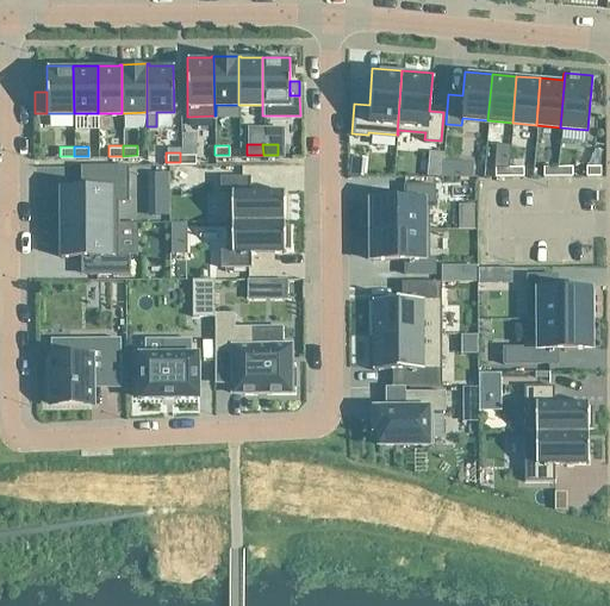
[(194,152),(180,152),(180,162),(195,162),(194,152)]
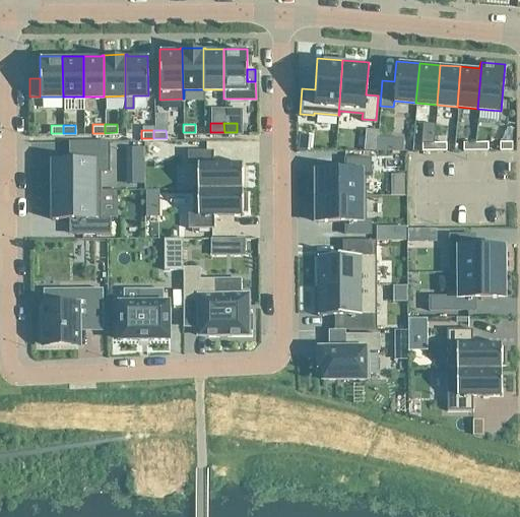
[(390,149),(391,135),(377,133),(376,149),(390,149)]
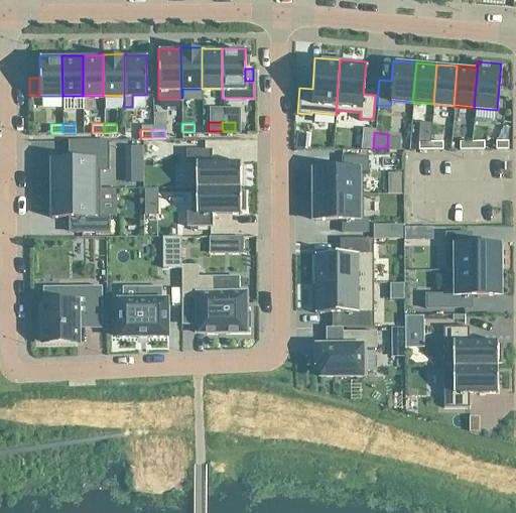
[(50,186),(100,186),(99,168),(109,168),(108,138),(74,138),(74,158),(50,158),(50,186)]
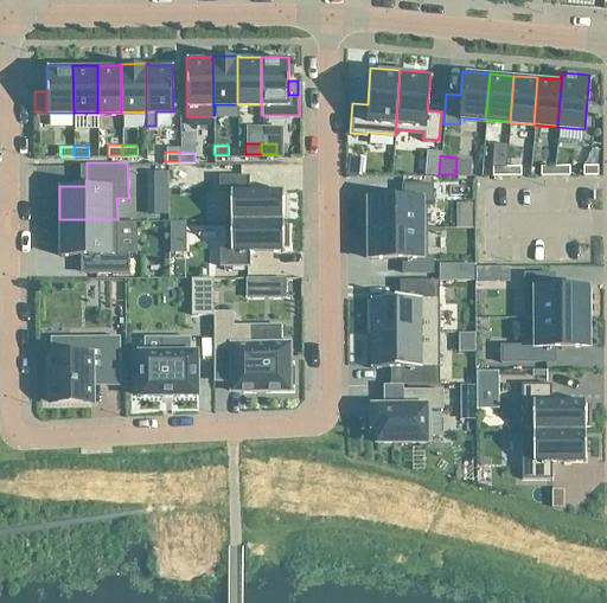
[(506,164),(491,164),(491,173),(506,173),(506,164)]
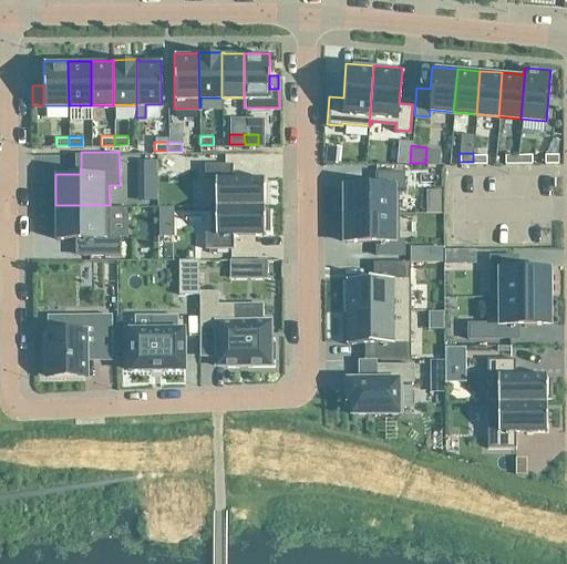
[(485,153),(473,153),(473,162),(485,162),(485,153)]
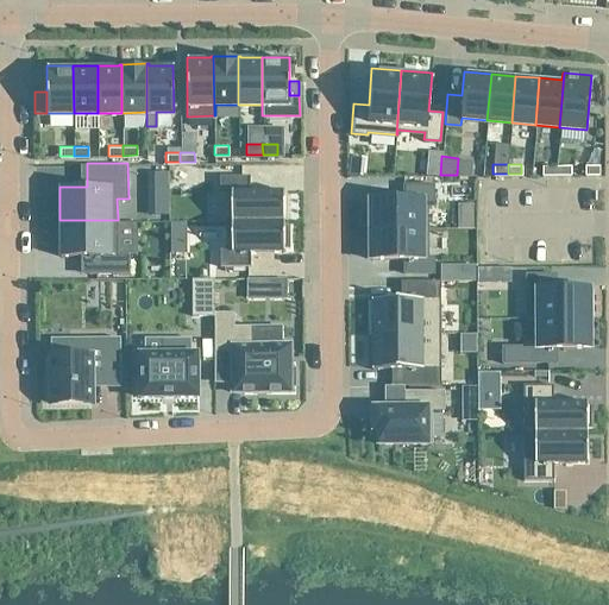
[(541,164),(541,174),(557,174),(556,164),(541,164)]
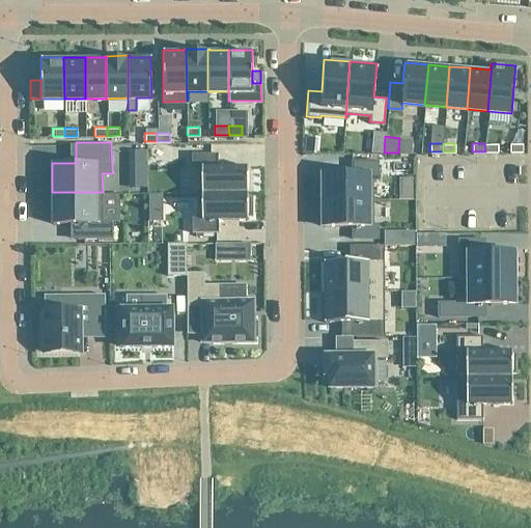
[(497,143),(484,143),(485,151),(498,151),(497,143)]
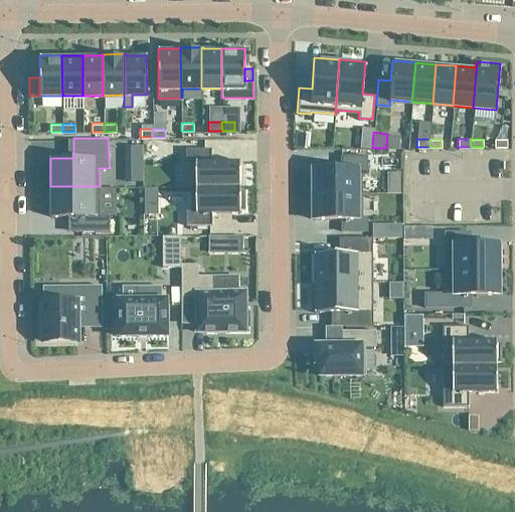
[(185,147),(185,161),(195,161),(195,184),(190,184),(190,185),(239,185),(239,159),(210,159),(210,147),(185,147)]
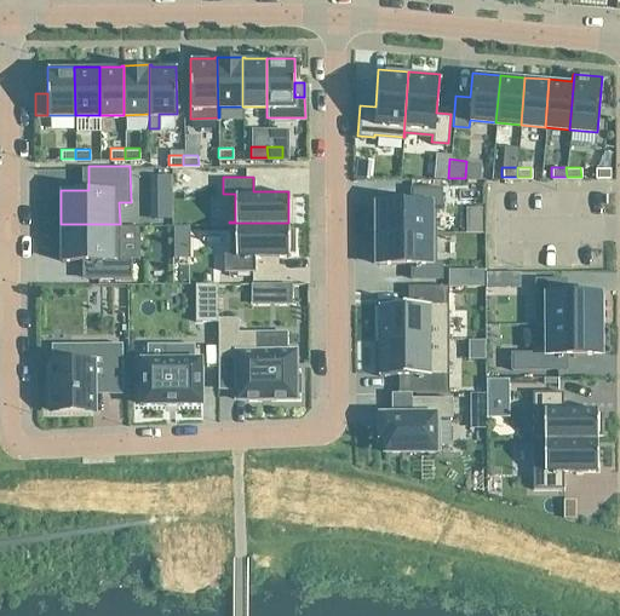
[(377,231),(435,230),(435,202),(441,202),(441,185),(411,185),(411,200),(377,200),(378,229),(377,229),(377,231)]
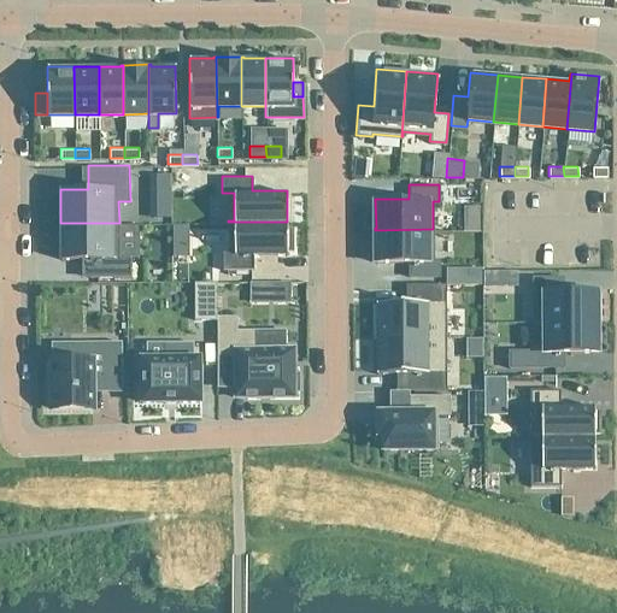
[(222,251),(222,267),(253,267),(253,253),(287,253),(287,248),(292,248),(292,227),(287,227),(287,222),(228,222),(228,251),(222,251)]
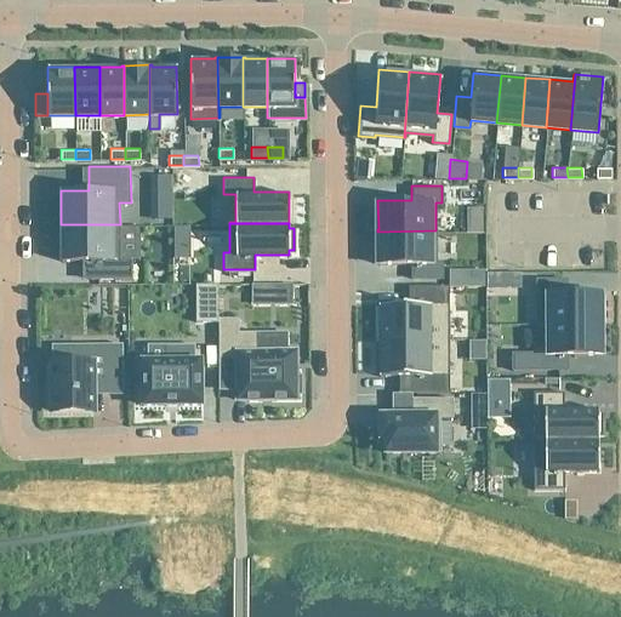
[(120,256),(120,224),(61,224),(61,258),(90,258),(90,276),(131,276),(131,256),(120,256)]
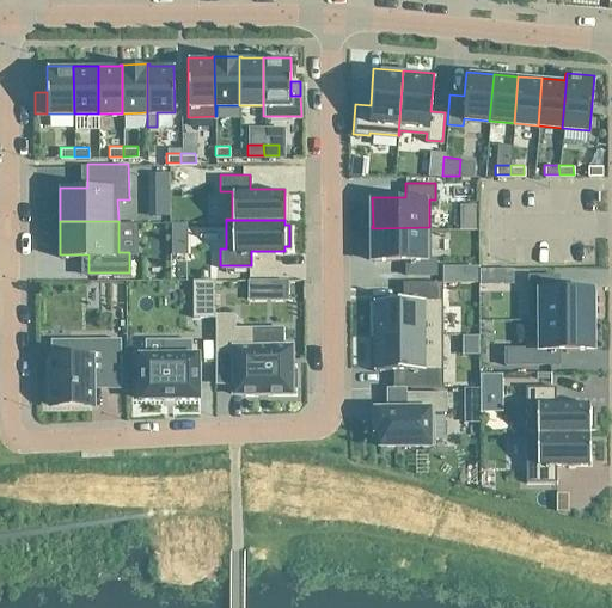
[(429,256),(429,227),(372,228),(372,229),(373,229),(373,258),(405,258),(405,272),(435,272),(435,256),(429,256)]
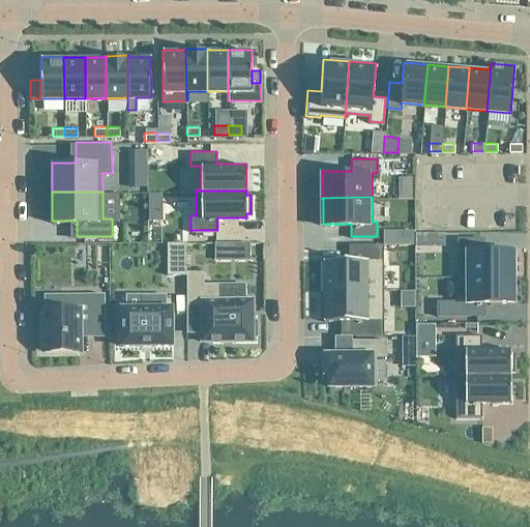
[(458,275),(512,275),(512,273),(511,273),(511,249),(482,249),(482,237),(458,237),(458,275)]
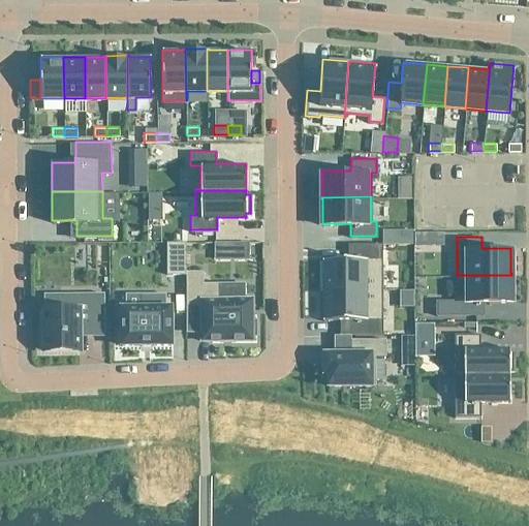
[(185,269),(185,240),(165,241),(166,272),(185,272),(185,269)]
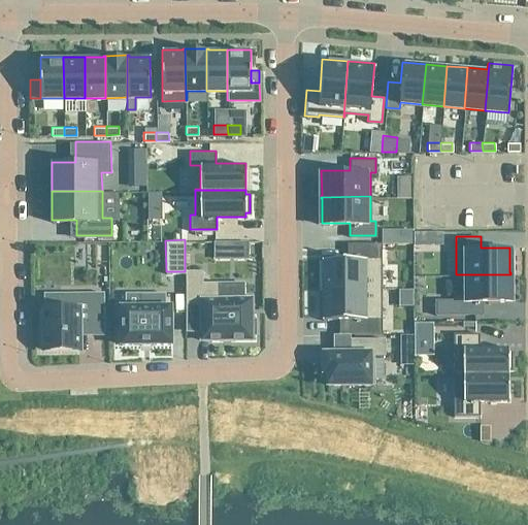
[(246,239),(237,239),(237,252),(246,252),(246,239)]
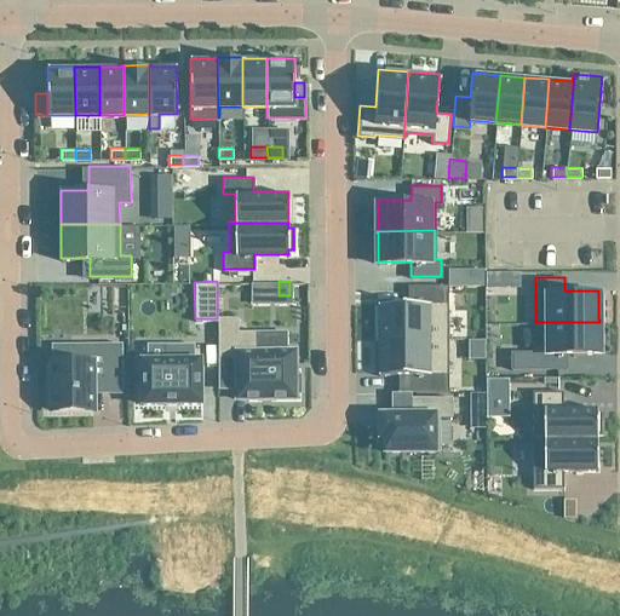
[(378,301),(378,303),(378,338),(448,337),(447,283),(408,285),(408,301),(378,301)]
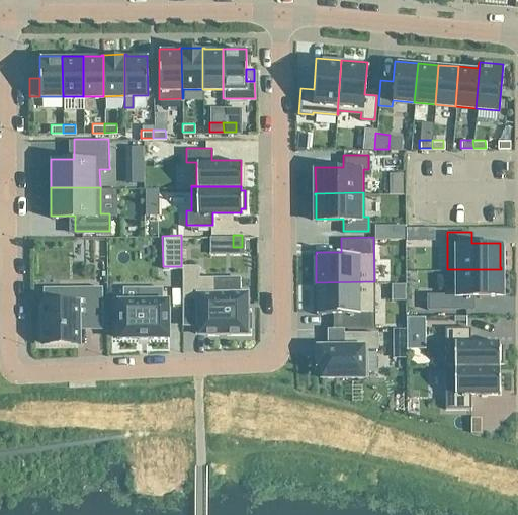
[(196,324),(196,331),(247,331),(247,327),(251,327),(251,311),(247,311),(246,290),(239,290),(214,290),(214,274),(198,274),(198,263),(181,263),(181,266),(181,297),(196,297),(196,324)]
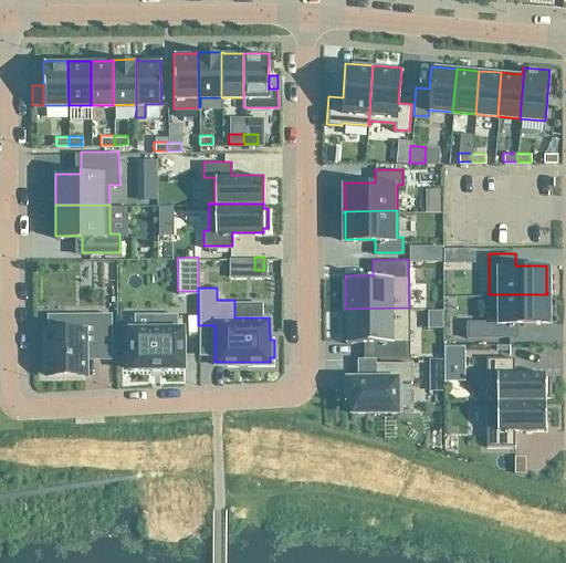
[(547,295),(547,294),(489,294),(489,295),(500,295),(500,320),(467,321),(467,335),(516,335),(516,322),(546,322),(546,295),(547,295)]
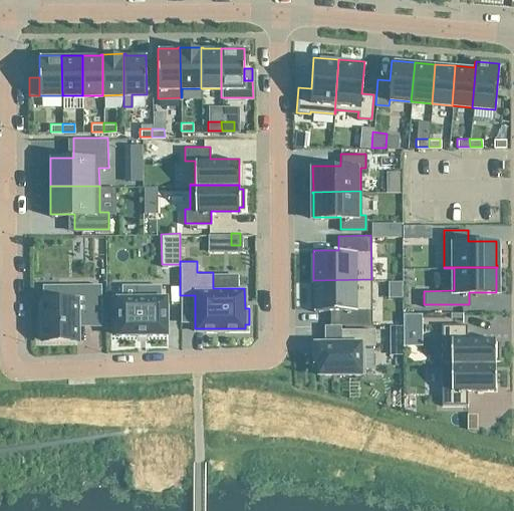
[(313,308),(313,309),(338,309),(338,323),(371,323),(371,279),(313,280),(313,308)]
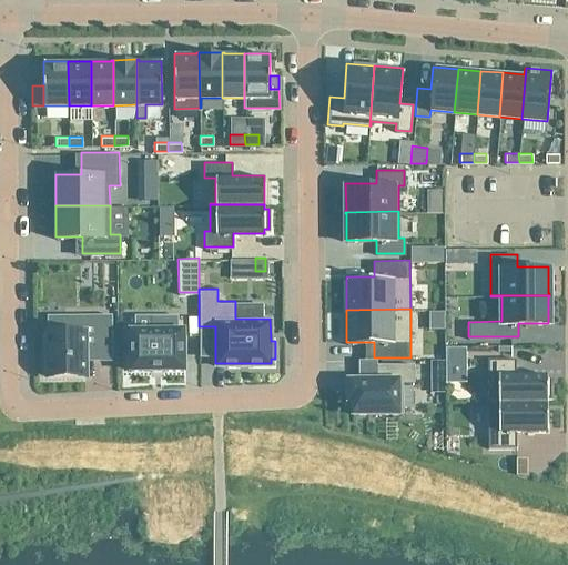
[(111,359),(111,313),(47,313),(47,334),(43,334),(43,352),(47,352),(48,374),(84,374),(84,360),(111,359)]
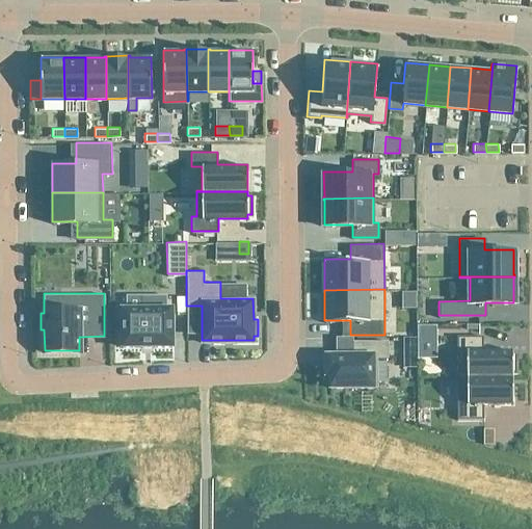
[(165,308),(165,294),(140,294),(140,308),(122,308),(122,345),(171,345),(170,308),(165,308)]
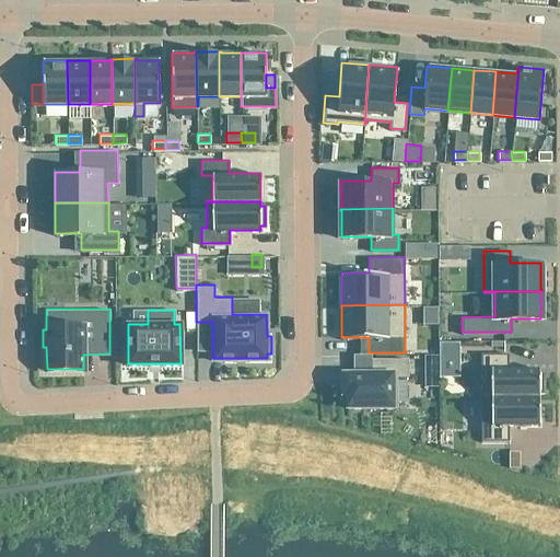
[(459,339),(439,340),(439,357),(459,357),(459,339)]
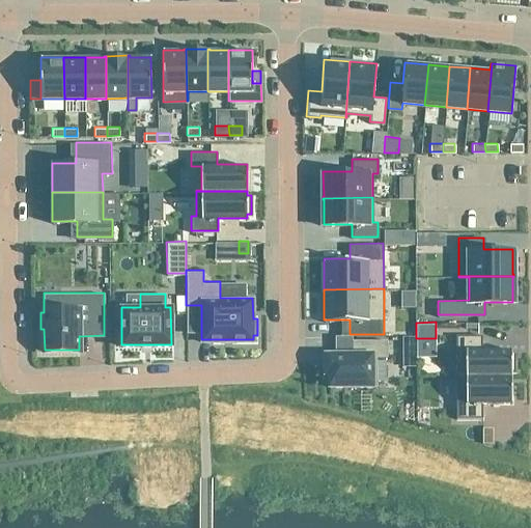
[(455,334),(455,376),(511,376),(511,371),(515,371),(515,352),(511,352),(511,349),(481,349),(481,334),(455,334)]
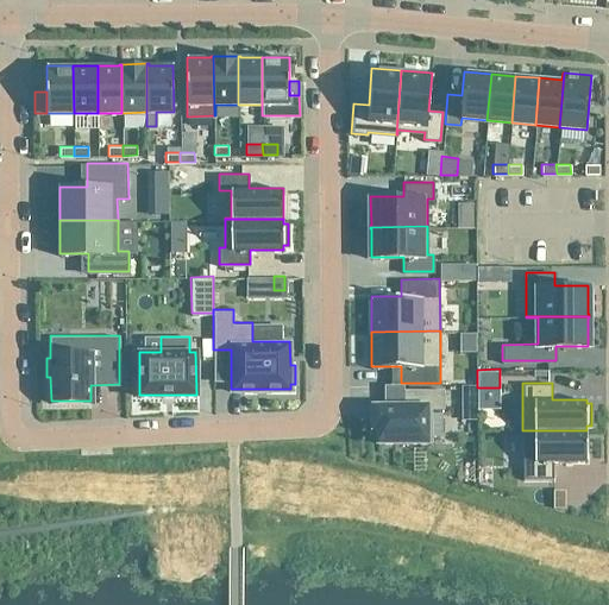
[(377,441),(432,441),(432,408),(444,408),(444,388),(402,389),(402,405),(371,405),(372,427),(377,427),(377,441)]
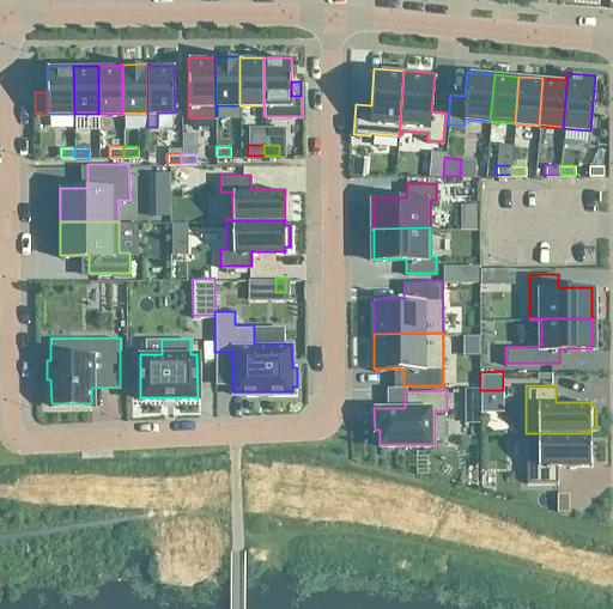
[(526,433),(526,481),(556,481),(556,463),(590,463),(590,433),(526,433)]
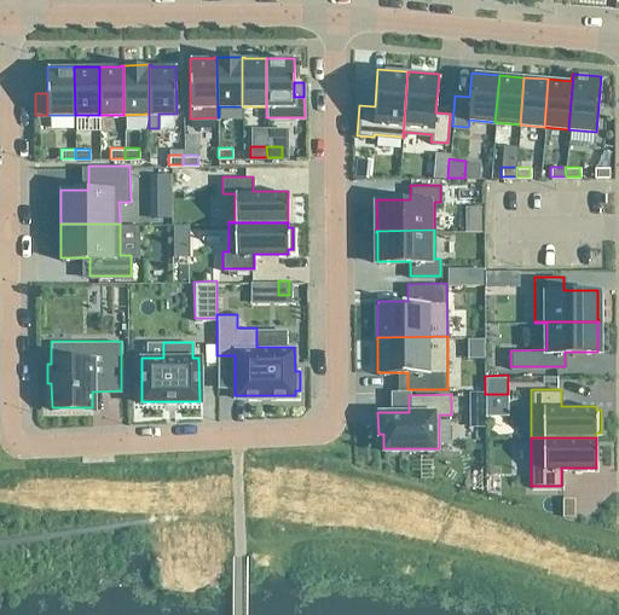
[(574,497),(562,497),(562,515),(574,515),(574,497)]
